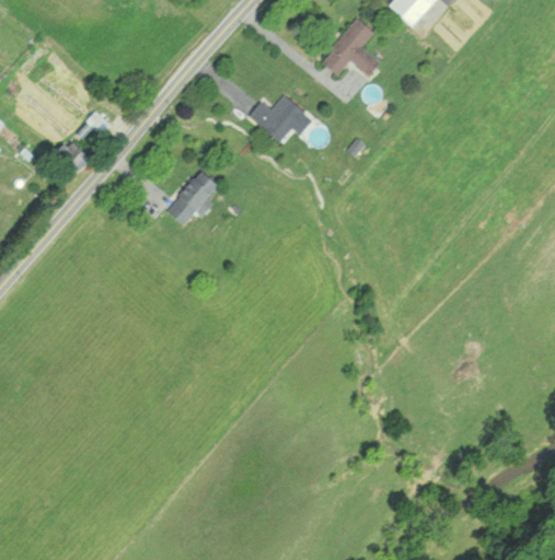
[(391,0),(388,4),(412,26),(435,0),(391,0)]
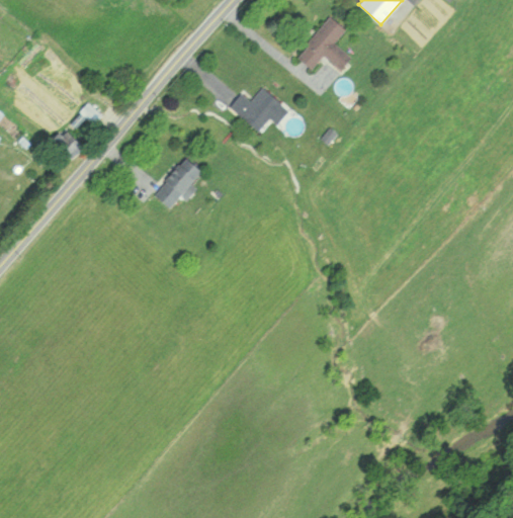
[(334,42),(345,29),(330,16),(295,57),(312,70),(324,55),(341,70),(351,58),(334,42)]
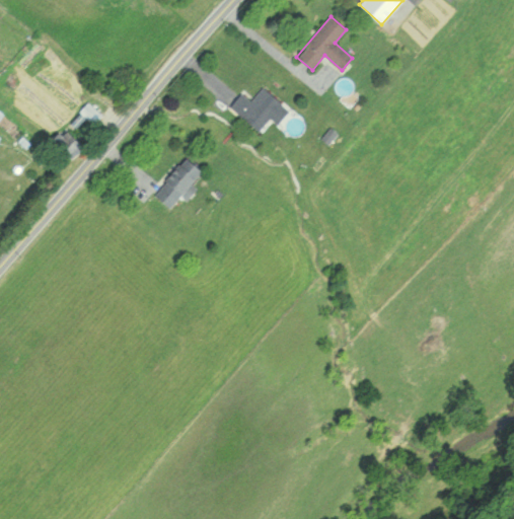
[(227,106),(259,132),(282,102),(262,86),(249,100),(238,92),(227,106)]
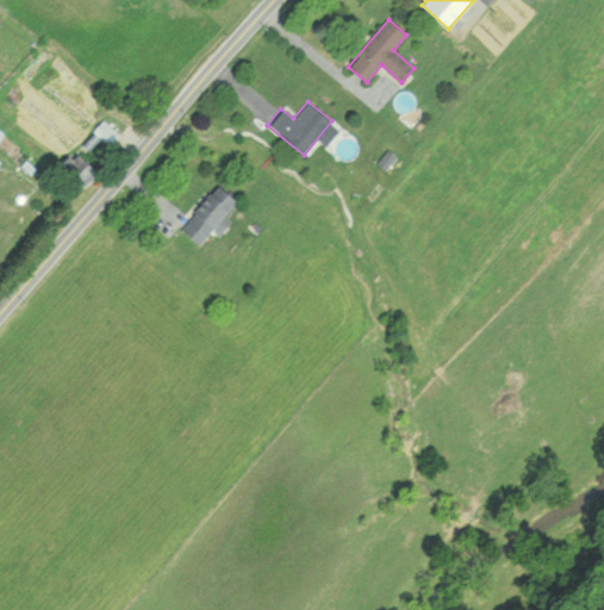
[(80,145),(91,153),(98,139),(110,148),(119,134),(95,119),(80,145)]
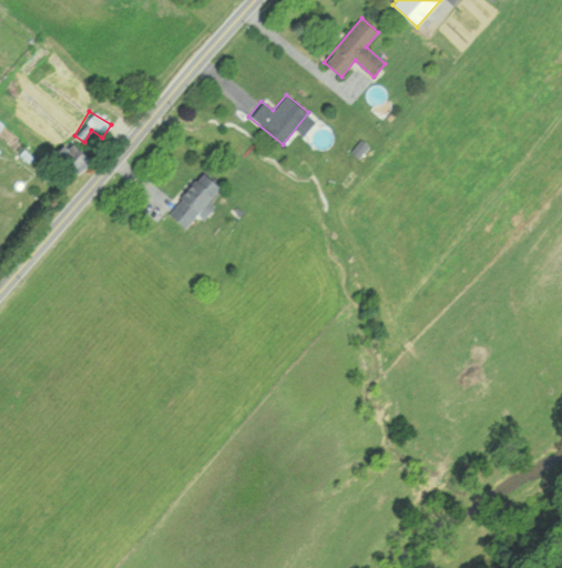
[(305,141),(320,145),(326,127),(310,122),(305,141)]
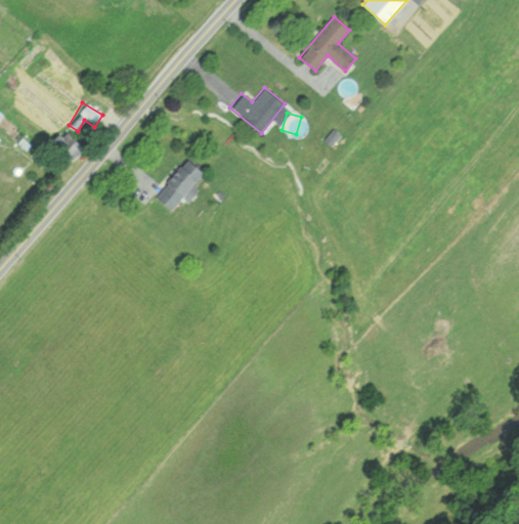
[(156,198),(176,212),(204,170),(182,157),(156,198)]
